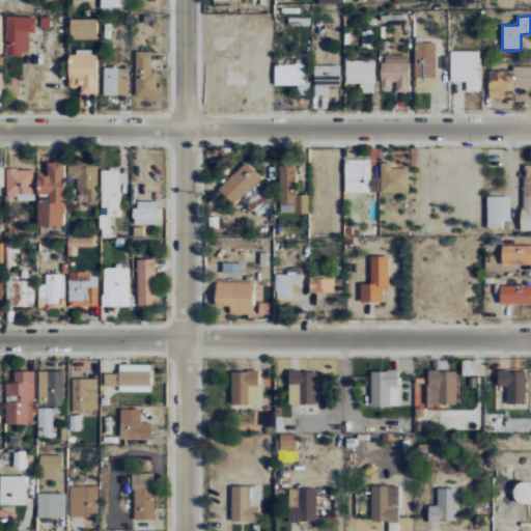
[(29,31),(34,31),(35,18),(6,17),(5,54),(29,54),(29,31)]
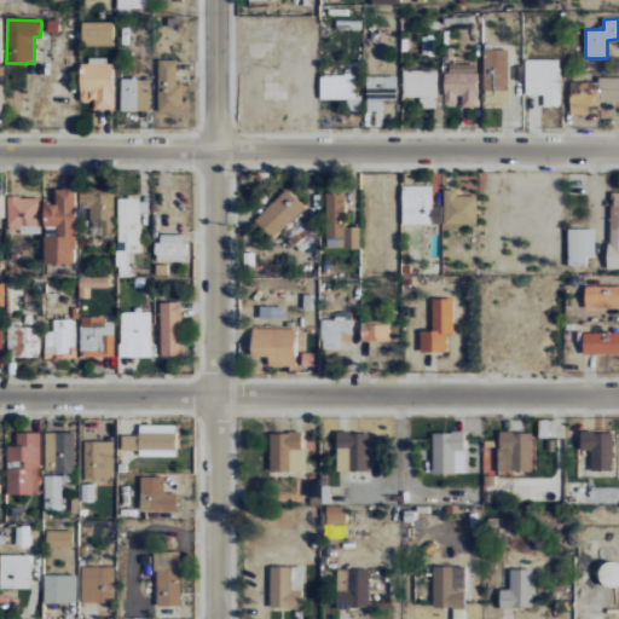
[(114,22),(82,22),(82,45),(114,46),(114,22)]
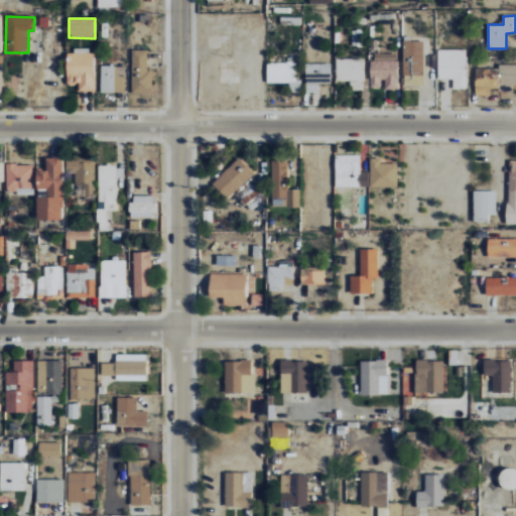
[(423,40),(403,41),(403,86),(424,86),(423,40)]
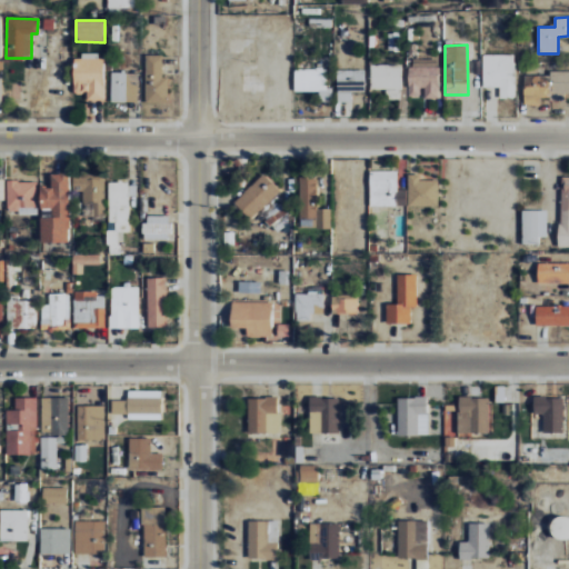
[(162,55),(145,56),(145,103),(168,102),(168,77),(162,77),(162,55)]
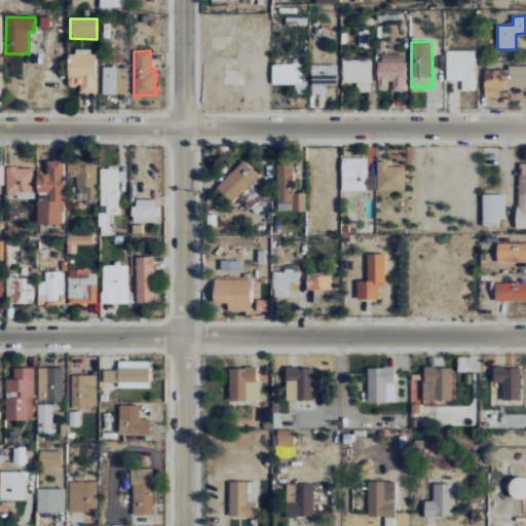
[(476,50),(446,50),(446,80),(461,80),(461,90),(476,90),(476,50)]
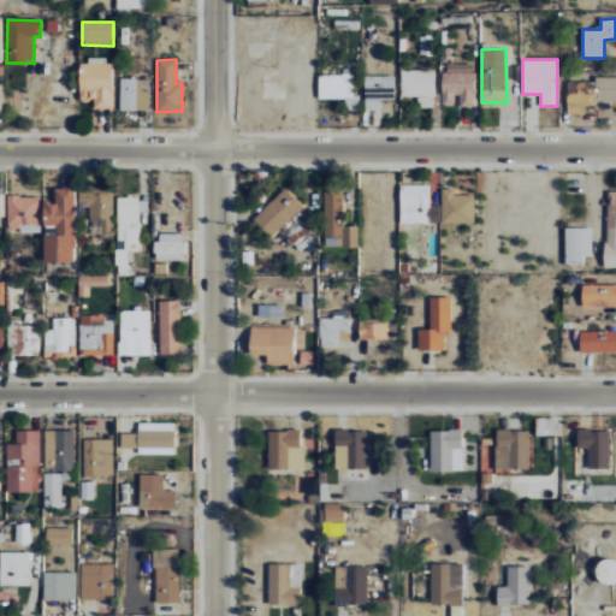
[(93,108),(112,108),(113,60),(80,60),(78,101),(93,101),(93,108)]
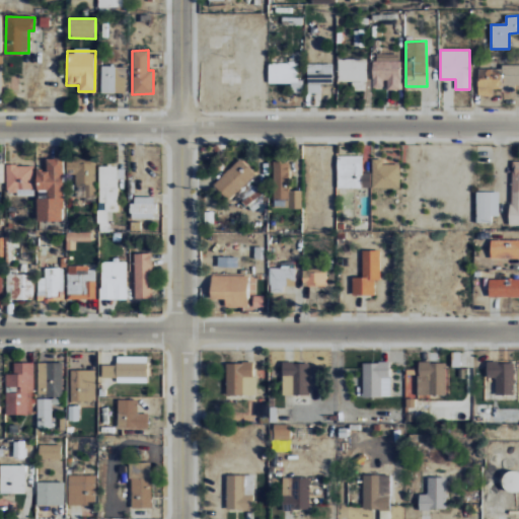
[(366,59),(338,59),(338,81),(353,81),(353,90),(364,90),(364,82),(366,82),(366,59)]
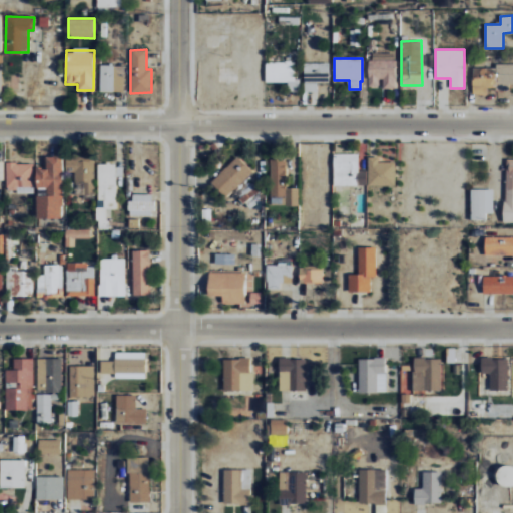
[(395,60),(367,60),(368,87),(380,87),(381,89),(395,88),(395,60)]
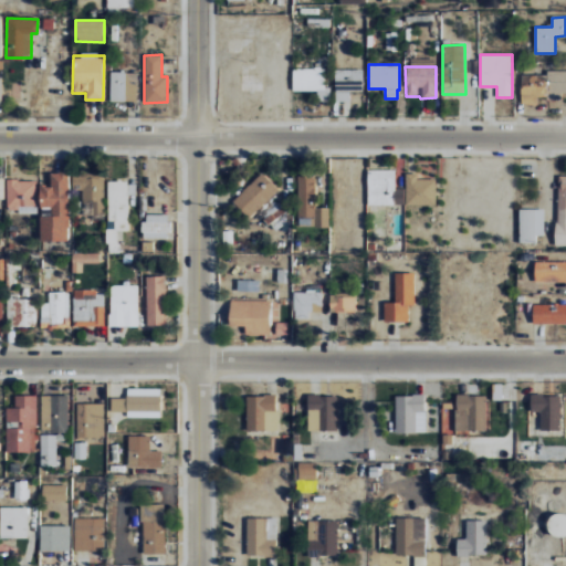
[(293,91),(317,91),(317,102),(329,101),(329,87),(325,87),(324,69),(292,69),(293,91)]
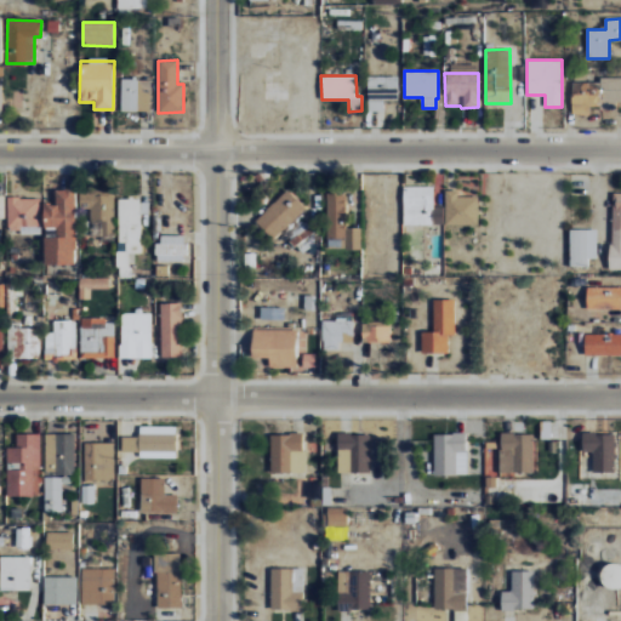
[(397,77),(368,77),(368,112),(383,112),(382,100),(398,100),(397,77)]
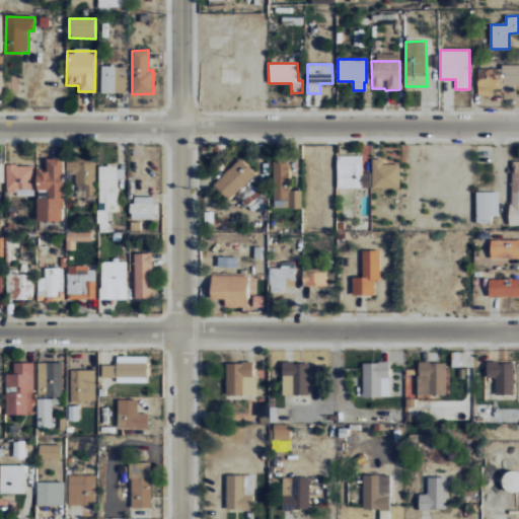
[(518,65),(501,65),(501,69),(477,68),(477,96),(492,96),(492,90),(515,91),(515,85),(518,85),(518,65)]
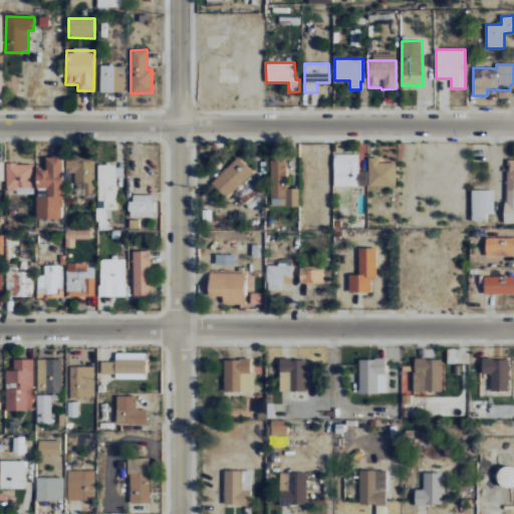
[(99,91),(124,92),(124,65),(100,65),(99,91)]
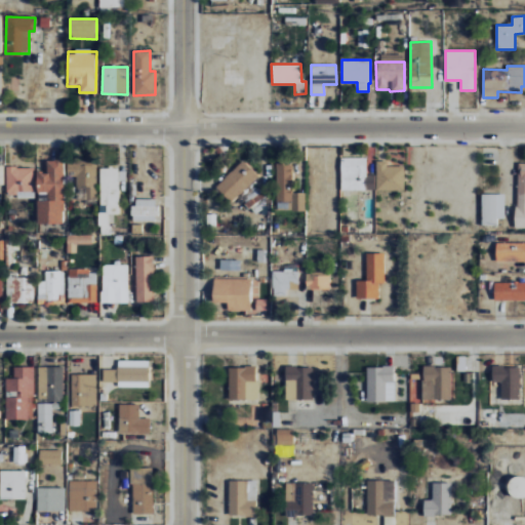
[(341,191),(375,190),(374,174),(366,175),(366,158),(340,158),(341,191)]
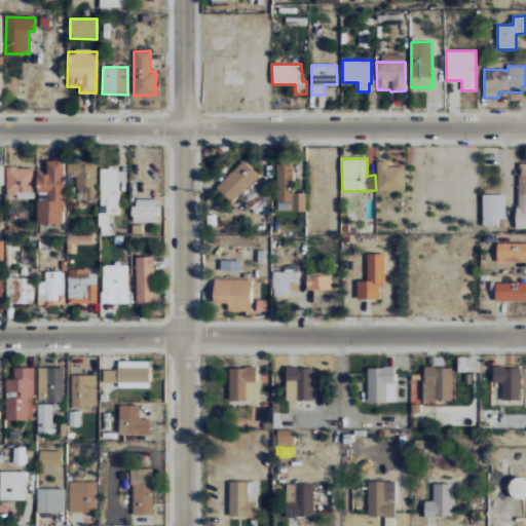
[(38,224),(64,225),(65,160),(47,160),(47,173),(38,173),(38,192),(47,193),(47,200),(38,200),(38,224)]
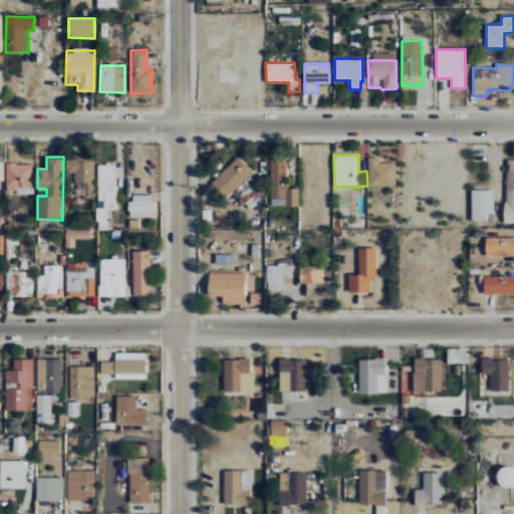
[(75,184),(83,184),(82,199),(94,199),(94,158),(67,157),(67,171),(75,171),(75,184)]
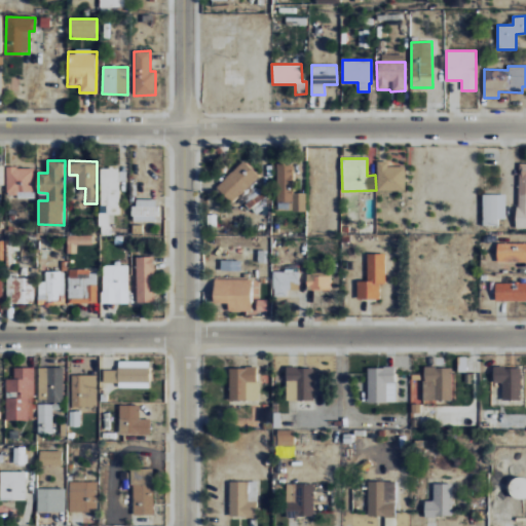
[(217,185),(232,201),(259,177),(243,160),(217,185)]
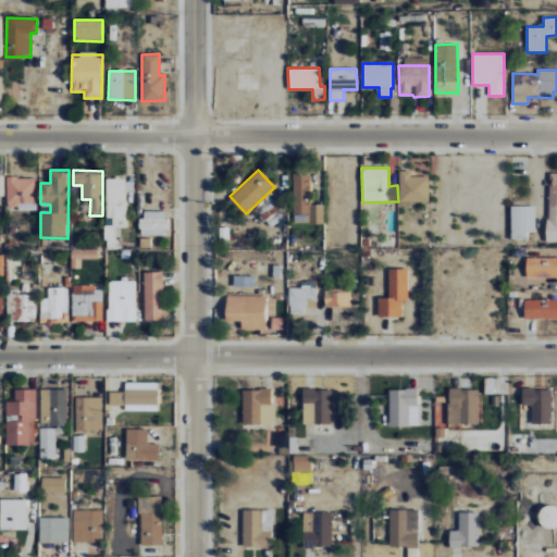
[(429,176),(410,176),(410,172),(399,172),(399,201),(429,202),(429,176)]
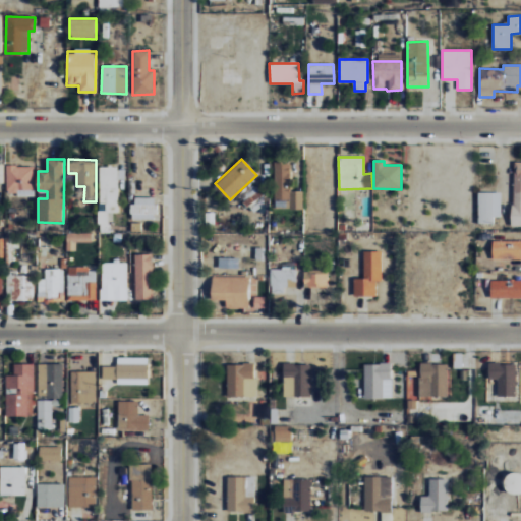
[(290,162),(275,162),(274,209),(303,209),(303,191),(290,190),(290,162)]
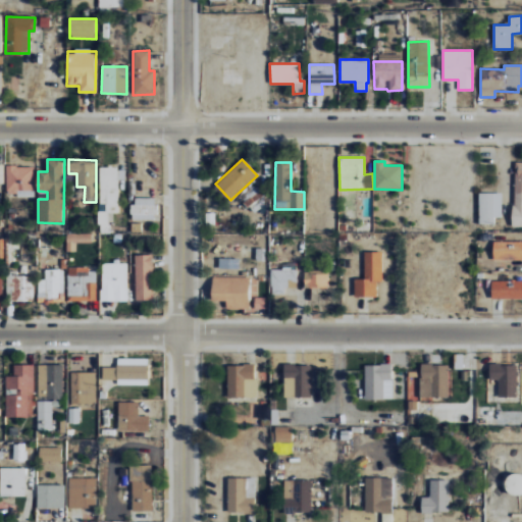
[(35,192),(34,166),(5,166),(6,192),(35,192)]
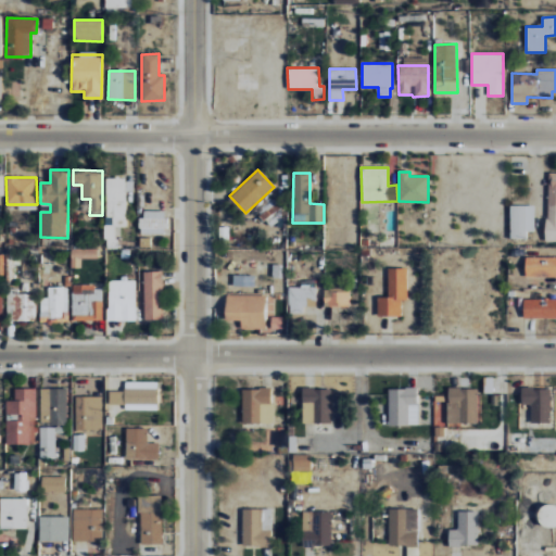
[(126,226),(125,191),(134,191),(134,178),(105,179),(106,217),(113,217),(113,225),(105,225),(105,248),(116,248),(116,227),(126,226)]
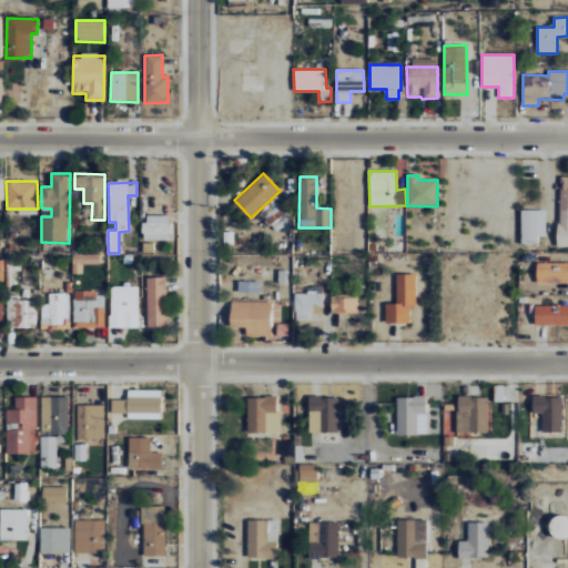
[(546,236),(546,210),(520,210),(520,244),(538,244),(538,236),(546,236)]
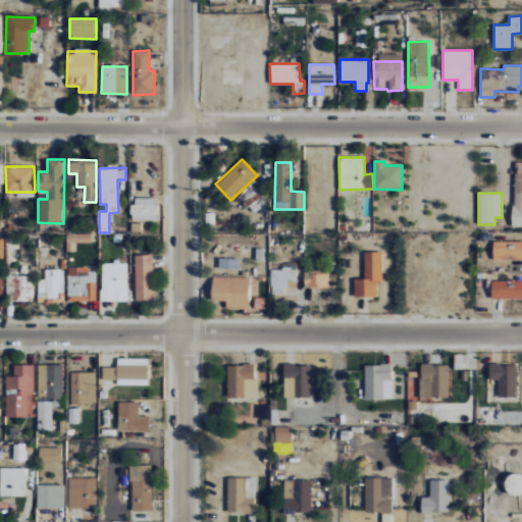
[(156,198),(133,198),(133,220),(156,219),(156,198)]
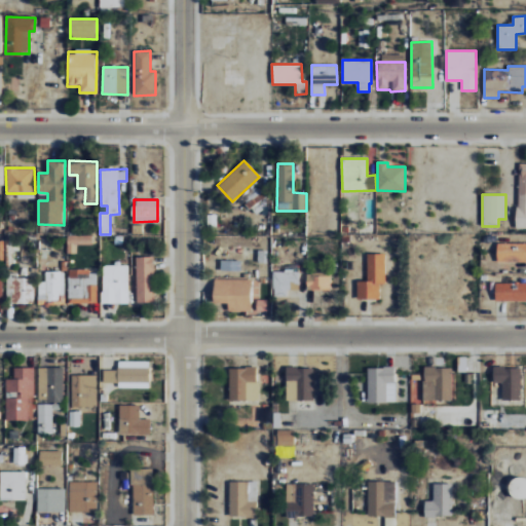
[(91,234),(67,234),(67,254),(76,253),(76,245),(92,245),(91,234)]
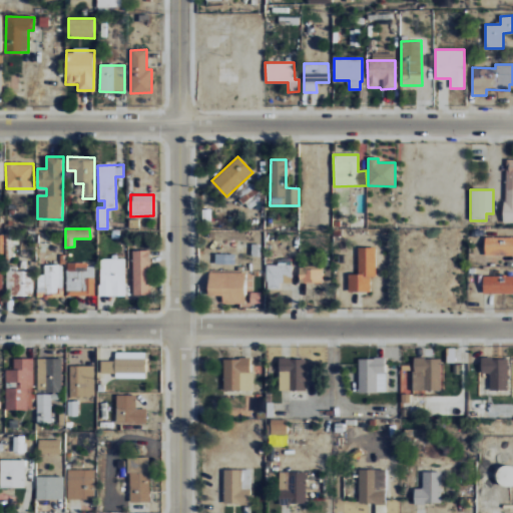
[(512,237),(485,236),(485,255),(512,255),(512,237)]
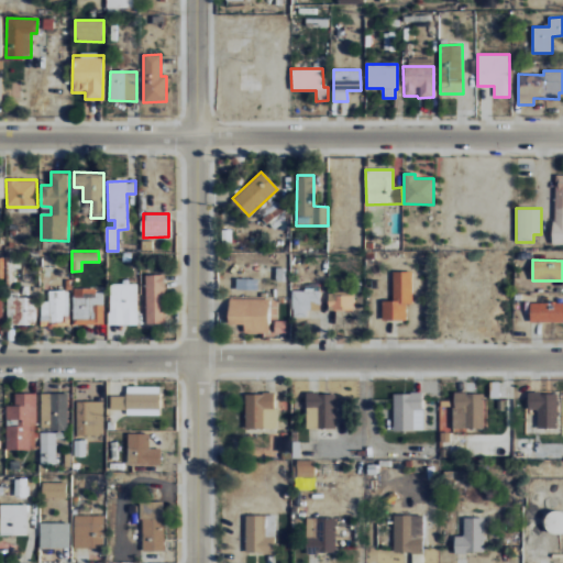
[(412,272),(393,272),(393,301),(383,301),(382,320),(406,321),(407,304),(412,304),(412,272)]
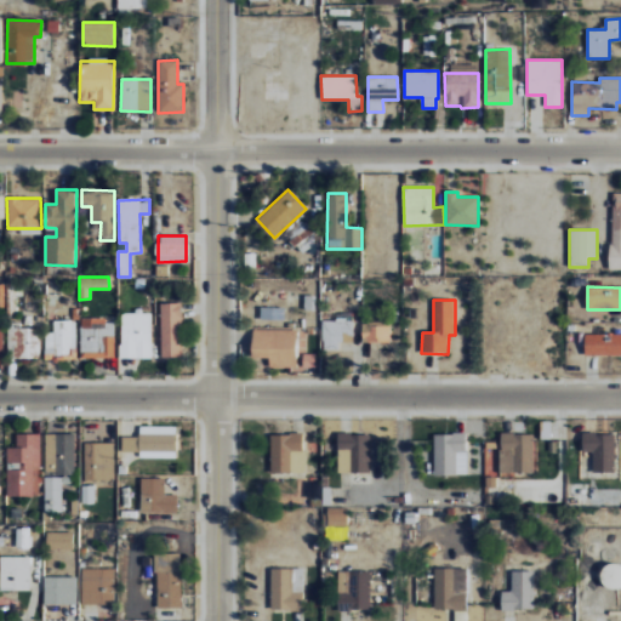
[(182,303),(163,303),(160,357),(181,357),(182,303)]
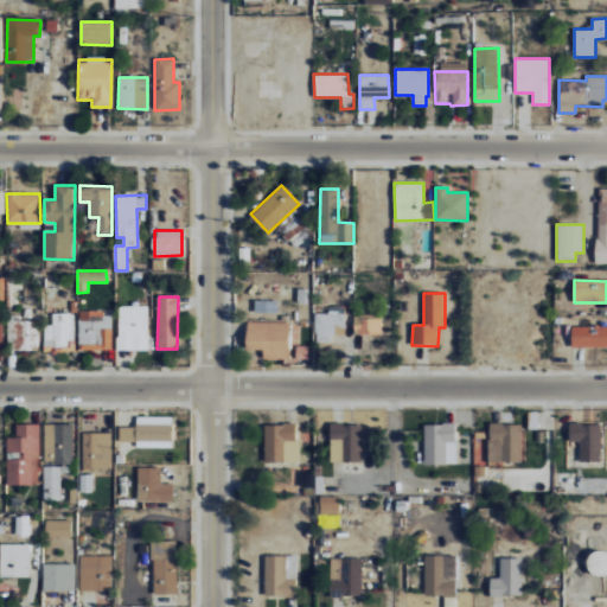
[(254,312),(279,313),(279,301),(255,300),(254,312)]
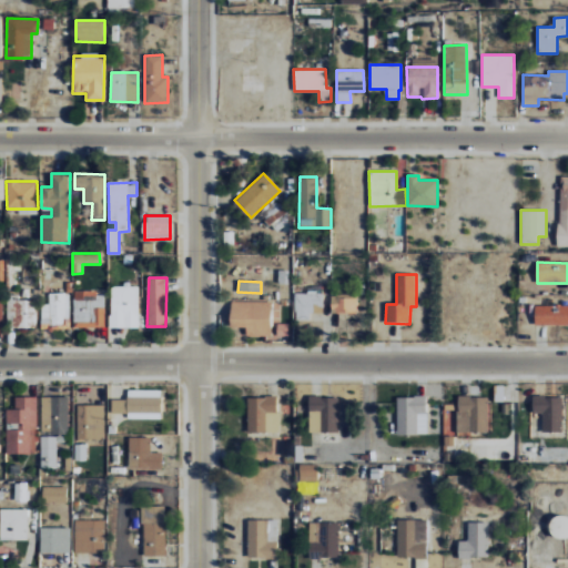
[(138,286),(110,287),(111,328),(139,327),(138,286)]
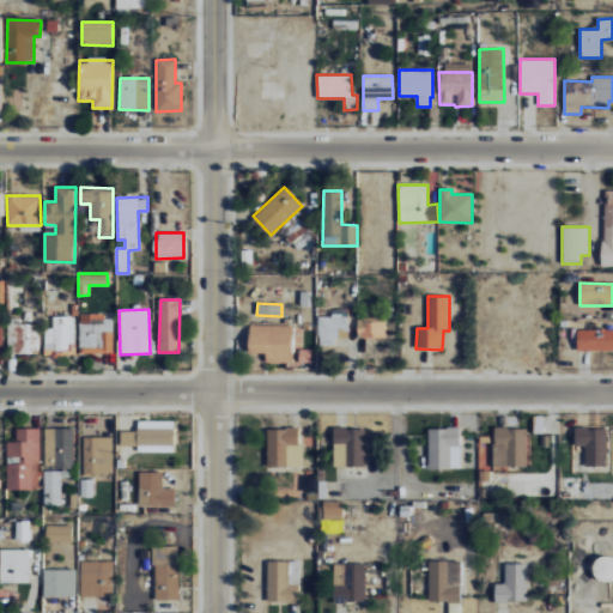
[(79,354),(113,354),(113,316),(79,315),(79,354)]
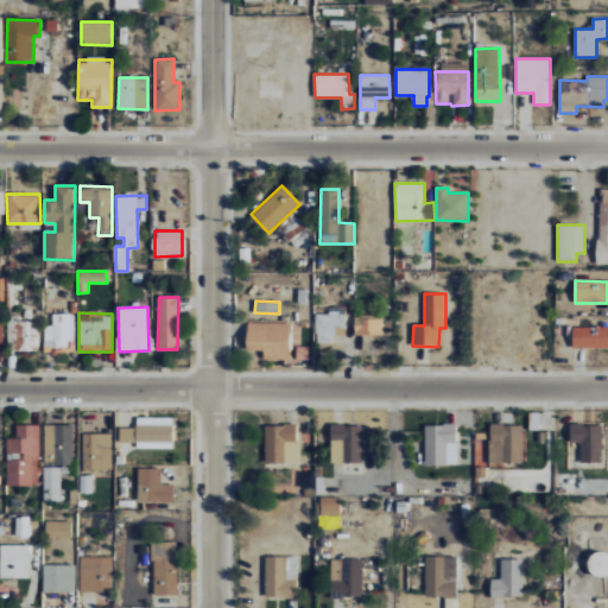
[(331,343),(331,334),(344,334),(346,314),(316,314),(316,342),(331,343)]
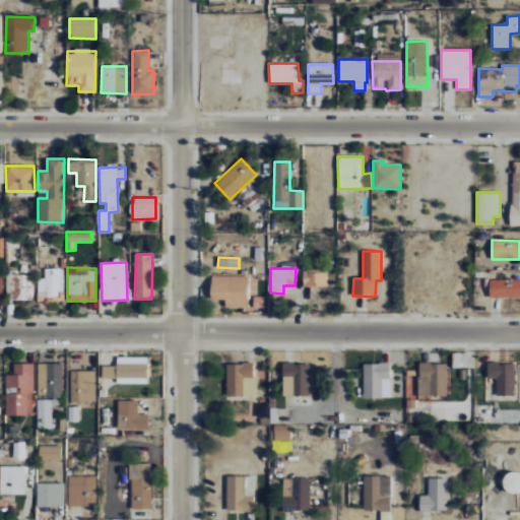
[(63,299),(63,269),(44,269),(44,278),(38,278),(38,298),(63,299)]
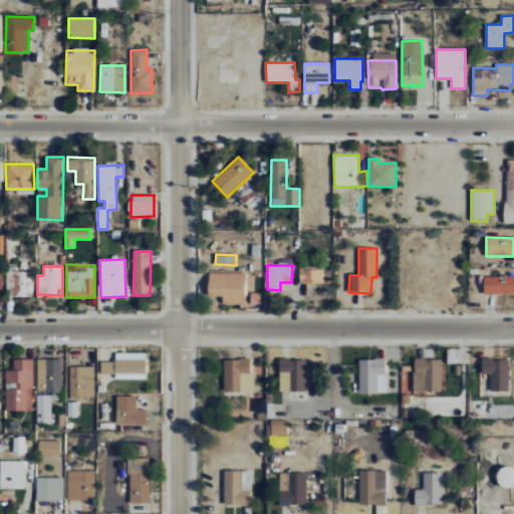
[(322,284),(322,267),(299,266),(299,283),(322,284)]
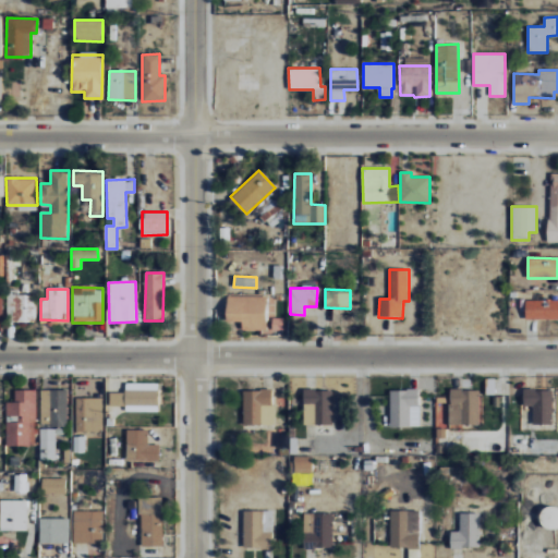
[(35,322),(35,295),(7,295),(7,311),(13,311),(14,323),(35,322)]
